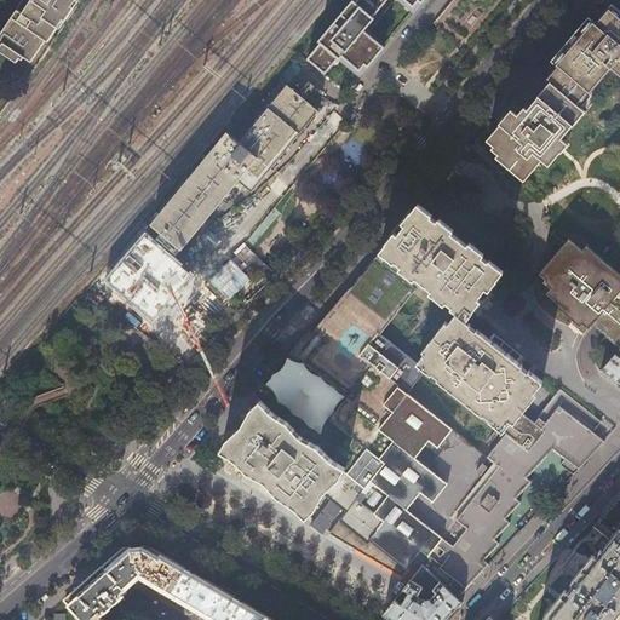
[(24,0),(0,36),(0,50),(17,62),(22,56),(32,62),(46,41),(49,42),(78,0),(24,0)]
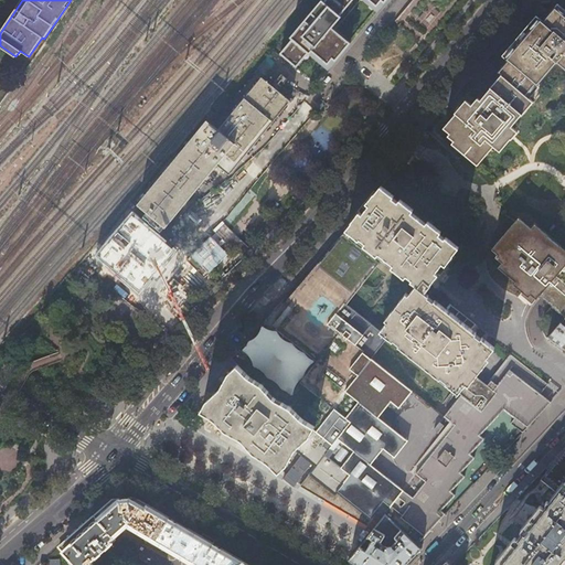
[(324,0),(324,1),(322,0),(321,0),(311,13),(318,18),(312,24),(306,19),(290,36),(292,39),(280,53),(297,66),(304,59),(300,55),(306,50),(329,68),(352,42),(333,27),(343,16),(339,12),(349,0),(351,0),(353,1),(353,0),(365,0),(379,11),(387,0),(324,0)]
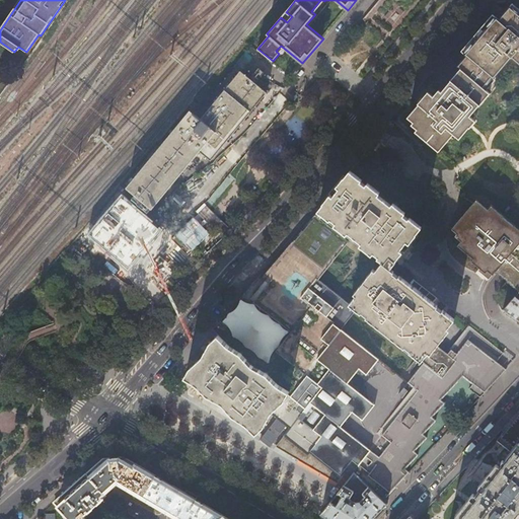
[(466,56),(457,66),(460,68),(483,87),(485,88),(493,78),(495,80),(512,59),(518,64),(518,18),(518,17),(518,15),(509,7),(498,20),(495,17),(464,54),(466,56)]
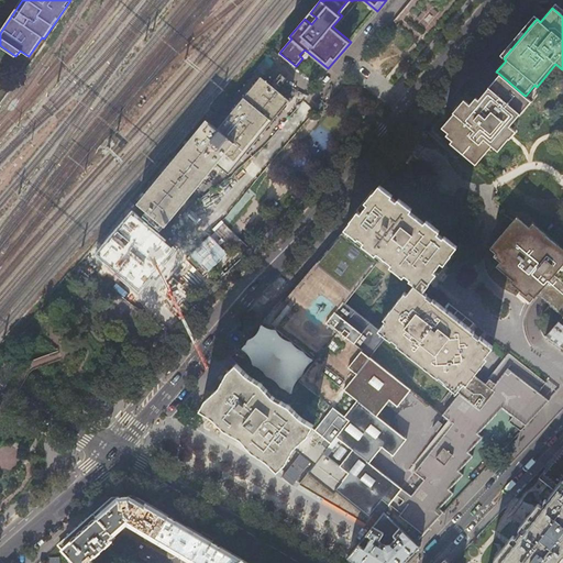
[(526,96),(523,95),(499,74),(488,87),(489,88),(478,100),(476,98),(470,105),(464,100),(453,112),(454,113),(442,128),(448,133),(445,135),(452,141),(450,143),(462,153),(475,165),(489,148),(492,145),(495,148),(498,151),(508,139),(509,139),(516,131),(512,129),(509,125),(514,121),(519,113),(520,114),(531,101),(526,96)]
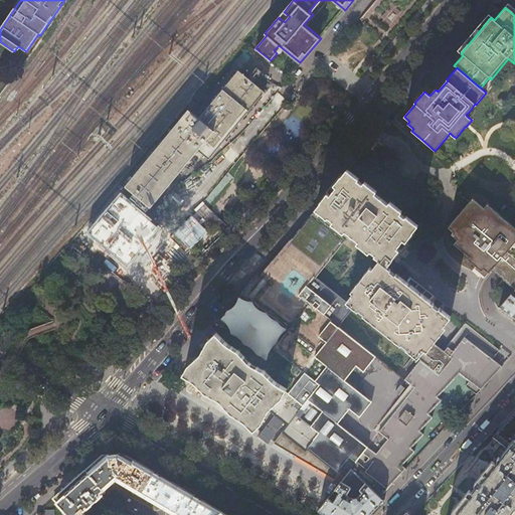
[(125,186),(151,207),(198,151),(209,160),(265,92),(238,70),(199,118),(188,110),(125,186)]
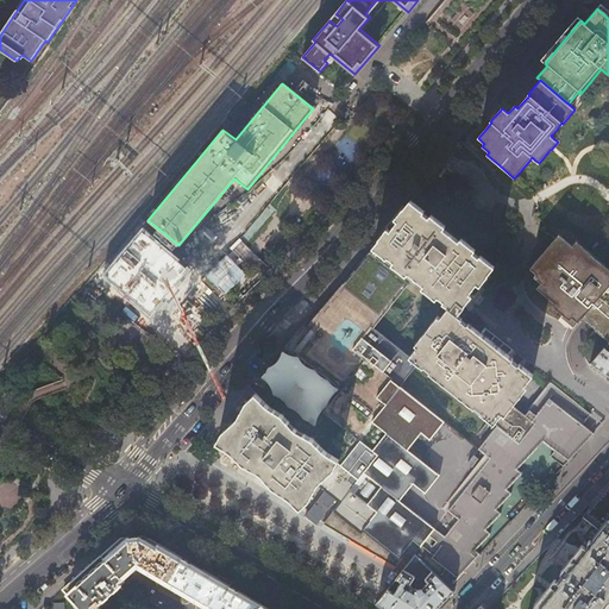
[(410,200),(374,248),(413,278),(414,277),(424,286),(422,287),(437,299),(438,296),(444,301),(443,303),(449,307),(453,311),(458,315),(465,306),(464,305),(489,275),(496,268),(481,256),(479,257),(473,252),(476,250),(462,238),(459,242),(444,228),(446,226),(431,214),(429,218),(424,213),(425,212),(410,200)]
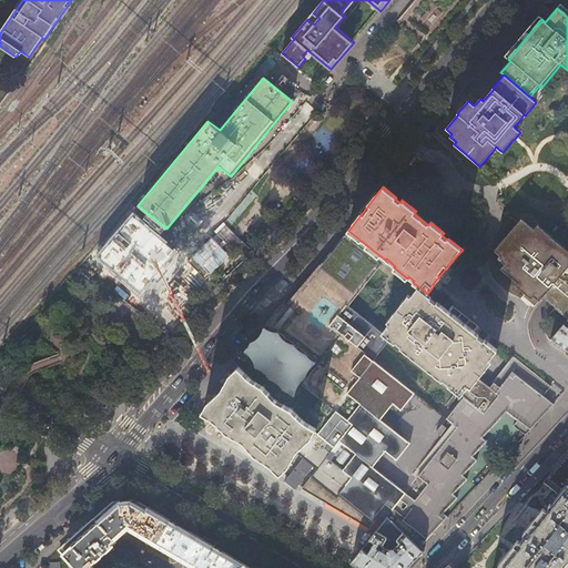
[(535,294),(567,322),(567,320),(567,251),(563,246),(563,247),(550,237),(550,236),(537,225),(534,230),(520,220),(505,239),(495,251),(500,255),(498,259),(505,264),(500,269),(518,283),(516,286),(525,293),(531,298),(535,294)]
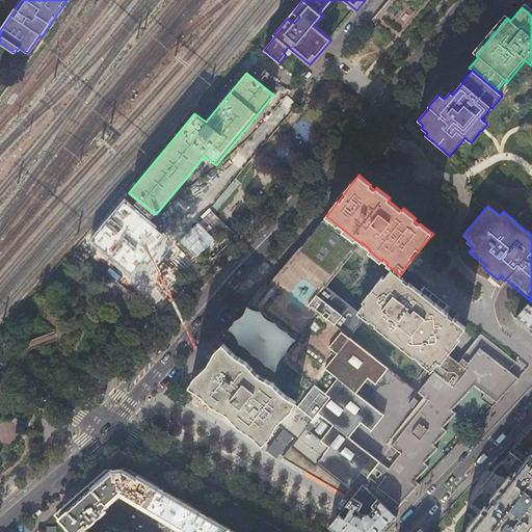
[(361,243),(326,216),(323,214),(218,338),(223,343),(216,351),(207,366),(194,377),(189,387),(195,391),(210,408),(224,417),(236,429),(256,442),(257,440),(263,445),(270,437),(278,423),(284,428),(293,435),(297,440),(282,457),(293,463),(351,499),(363,485),(367,488),(377,498),(389,510),(395,509),(405,499),(433,469),(460,440),(482,417),(502,396),(519,378),(474,343),(458,363),(447,353),(433,370),(434,371),(418,393),(348,338),(365,317),(357,312),(326,287),(361,243)]
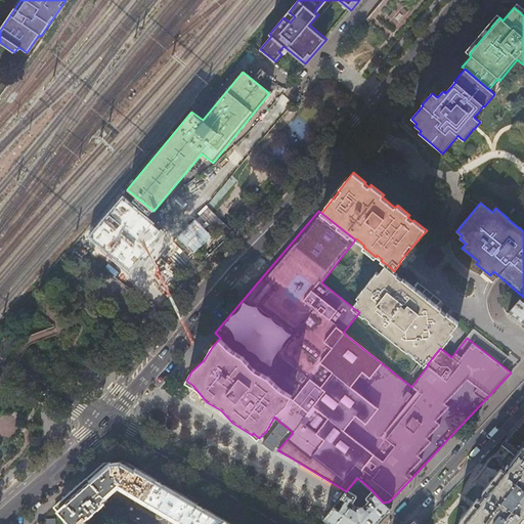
[(379,273),(386,264),(381,261),(382,259),(377,255),(376,257),(363,247),(364,246),(356,238),(355,239),(321,282),(352,307),(359,299),(357,297),(377,271),(379,273)]
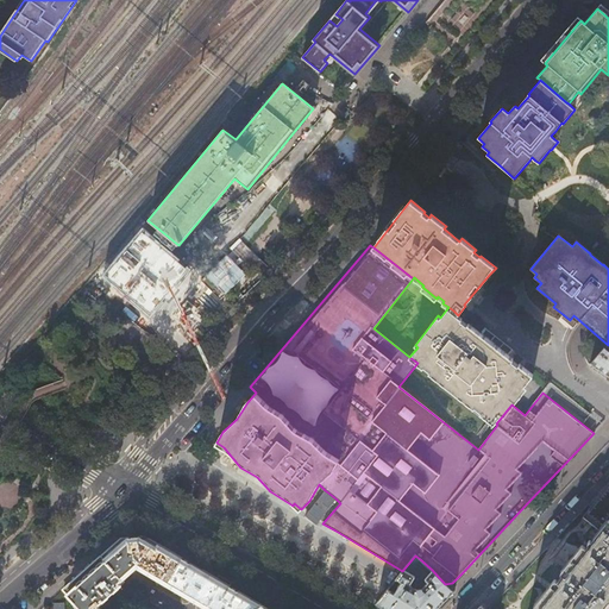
[(453,311),(449,307),(440,318),(418,347),(409,357),(495,424),(533,375),(460,316),(458,315),(453,311)]
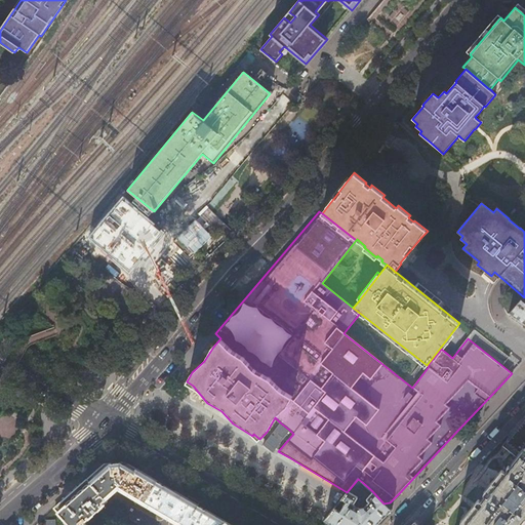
[(358,297),(360,299),(379,274),(377,272),(358,297)]
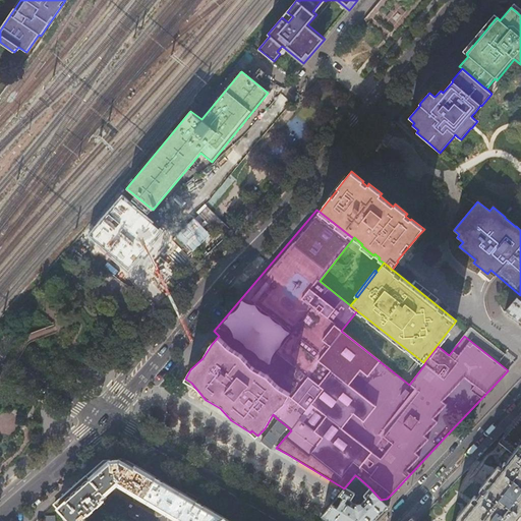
[(520,297),(519,296),(506,311),(520,323),(520,297)]
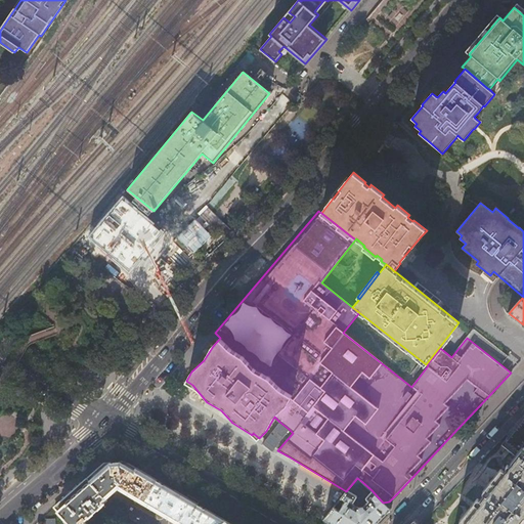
[(523,420),(517,430),(505,444),(517,453),(523,446),(523,444),(523,420)]
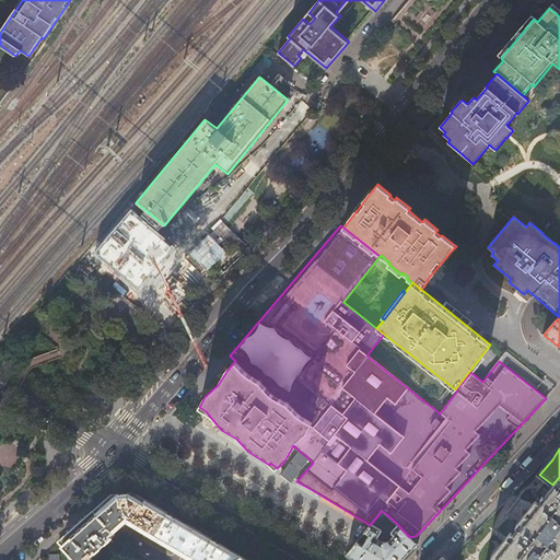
[(559,477),(552,485),(492,559),(553,559),(559,552),(559,477)]
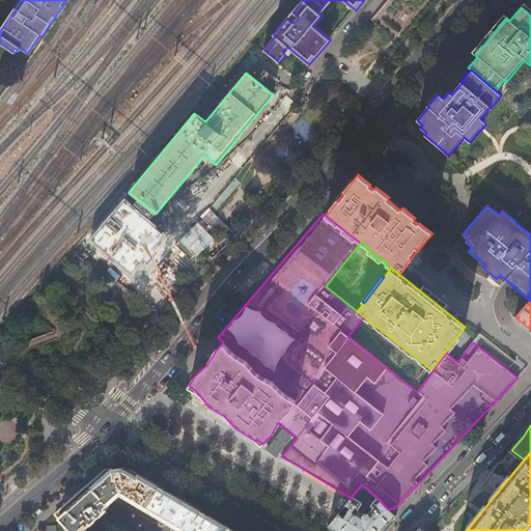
[(223,530),(228,527),(215,520),(177,498),(142,476),(127,468),(106,469),(55,514),(70,530),(88,530),(86,529),(91,524),(108,508),(107,506),(119,495),(180,530),(223,530)]
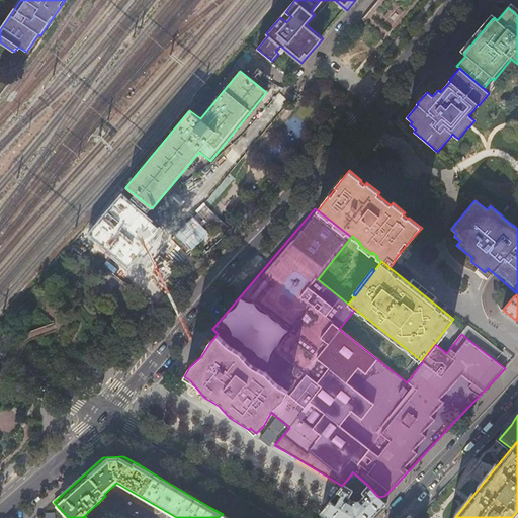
[(353,472),(342,486),(338,492),(342,494),(337,502),(332,499),(320,513),(328,517),(371,517),(378,512),(386,503),(378,497),(367,485),(361,491),(364,494),(359,500),(358,500),(357,500),(356,500),(355,501),(354,500),(355,497),(353,496),(356,492),(348,487),(357,476),(353,472)]
